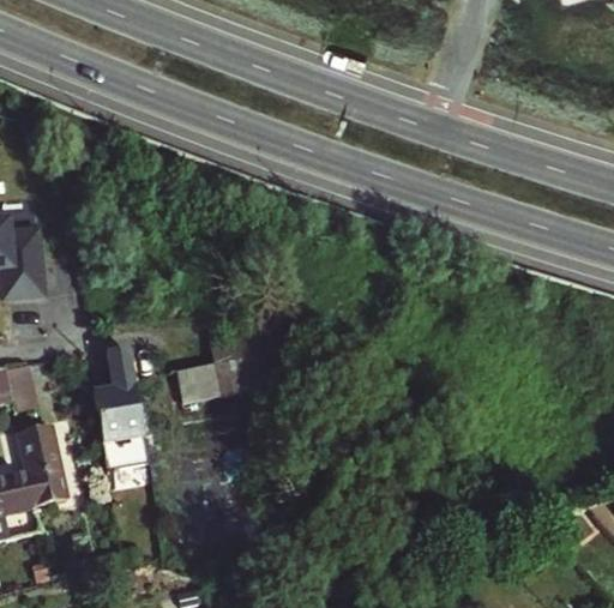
[(0,275),(2,296),(42,293),(38,248),(26,250),(24,228),(7,229),(6,212),(0,211),(0,275)]
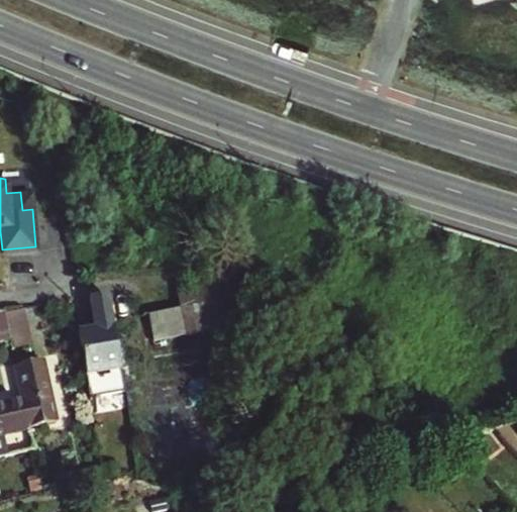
[(20,192),(22,210),(32,209),(30,191),(20,192)]
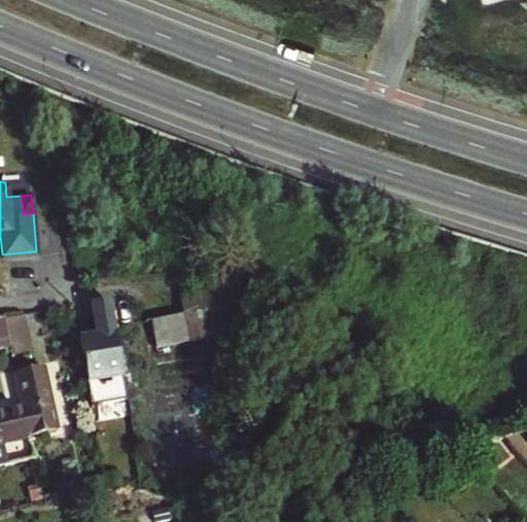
[(184,311),(189,342),(251,331),(238,273),(179,285),(184,311)]
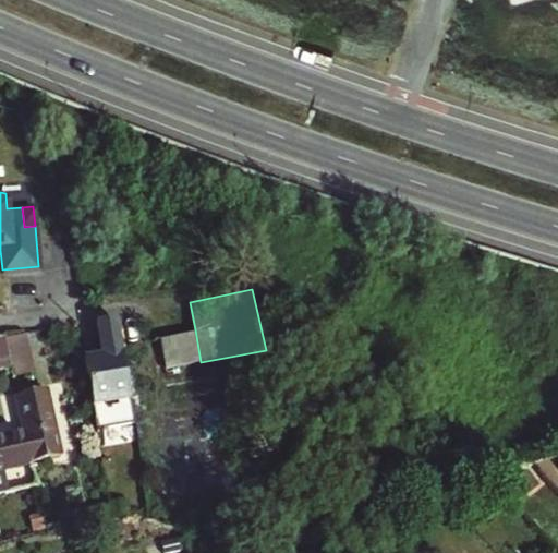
[(134,422),(117,316),(98,320),(104,353),(85,357),(98,428),(134,422)]
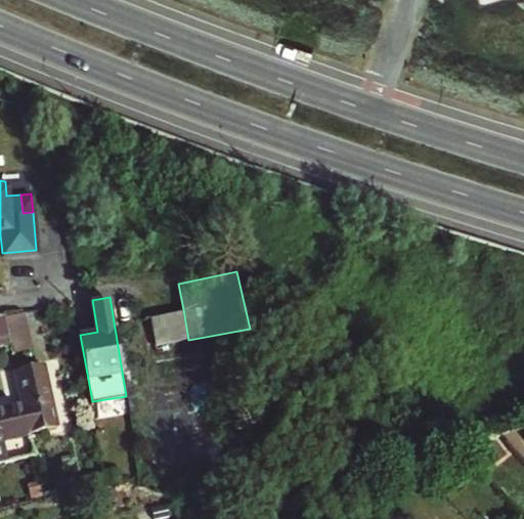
[(183,309),(167,312),(172,343),(188,340),(183,309)]
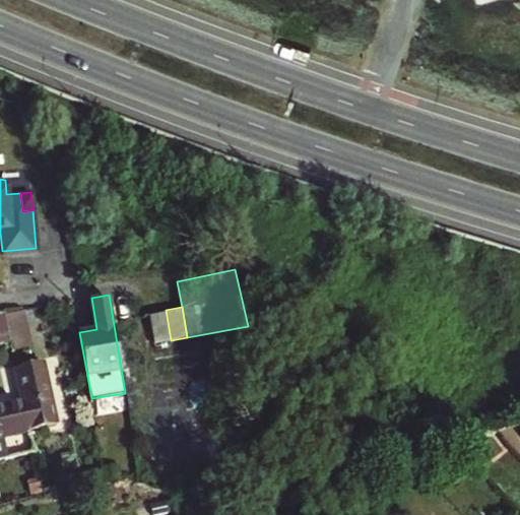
[(0,310),(0,339),(11,338),(7,313),(7,310),(0,310)]
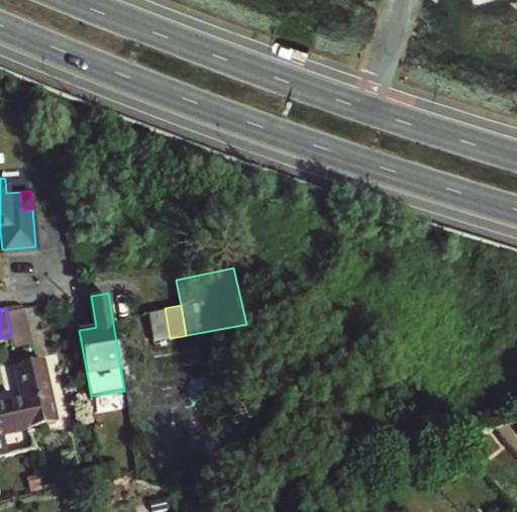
[(11,336),(12,346),(31,344),(26,308),(7,311),(11,336)]
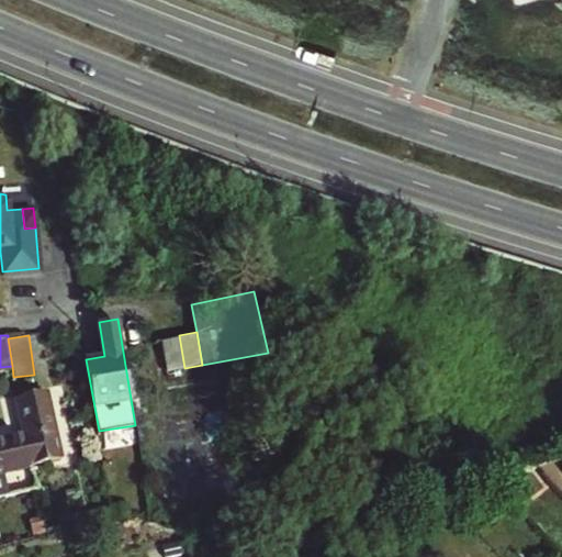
[(179,335),(161,338),(167,371),(184,368),(179,335)]
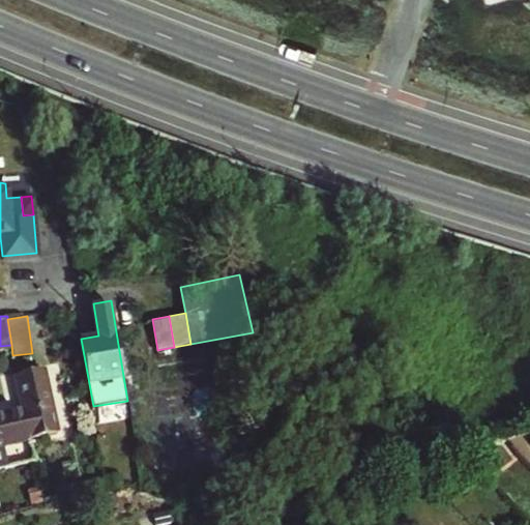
[(21,372),(25,405),(33,435),(62,431),(52,368),(21,372)]
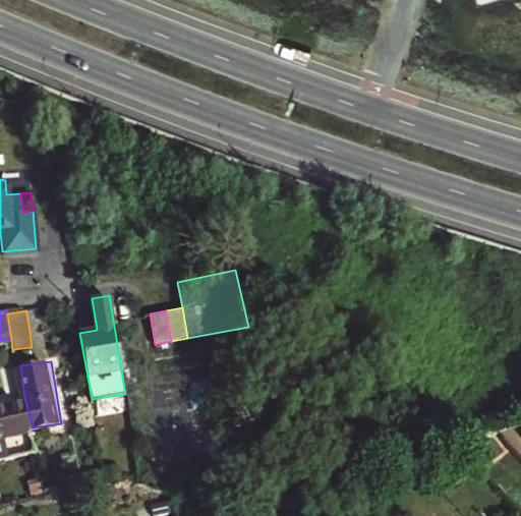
[(0,405),(4,432),(33,427),(24,398),(0,402),(0,405)]
